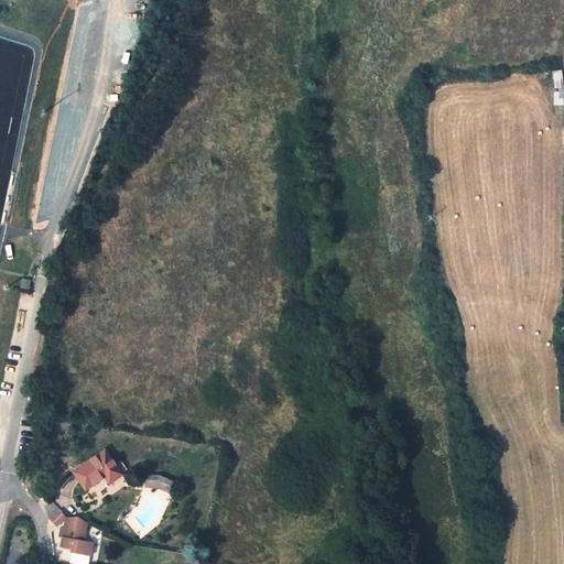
[(563,87),(562,71),(553,72),(553,82),(554,88),(563,87)]
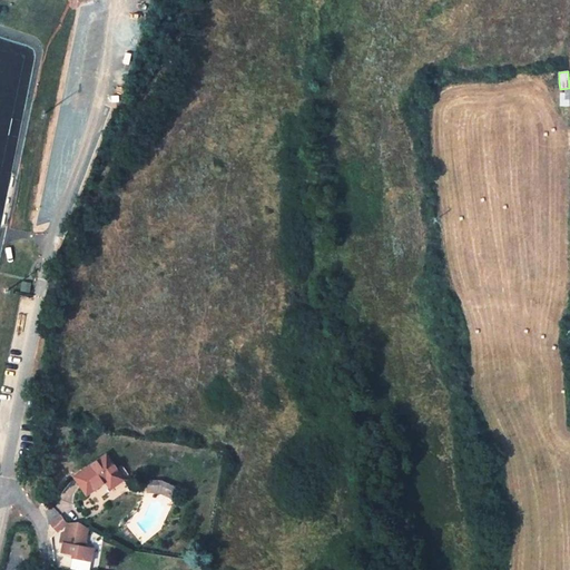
[(569,99),(569,88),(560,89),(560,107),(569,107),(569,100),(569,99)]
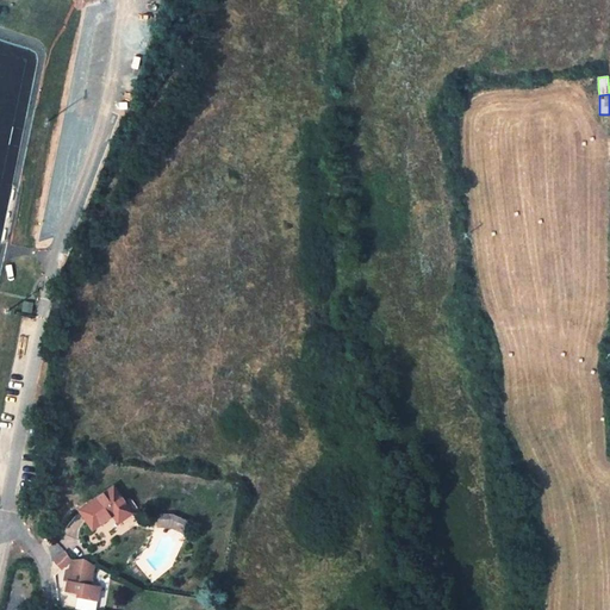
[(118,522),(131,512),(113,486),(80,510),(93,529),(113,515),(118,522)]
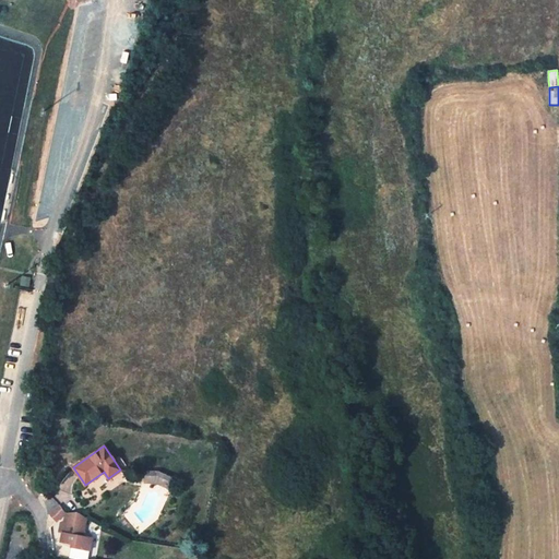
[(158,473),(145,473),(145,482),(156,482),(158,473)]
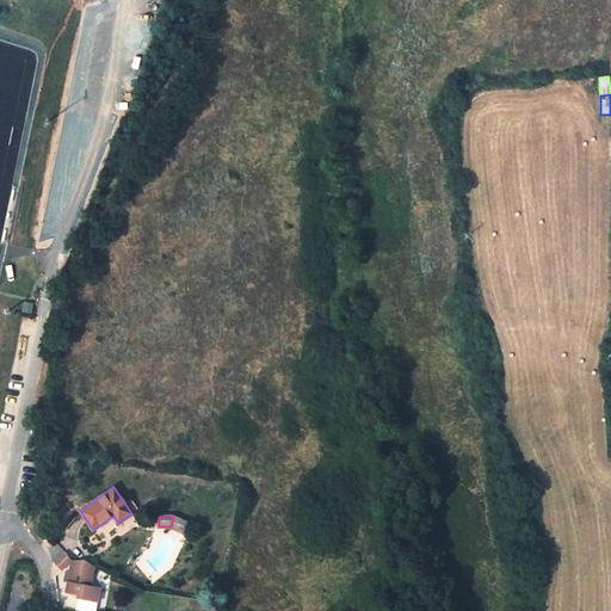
[(186,523),(173,517),(171,526),(173,528),(172,531),(181,536),(184,534),(181,532),(186,523)]
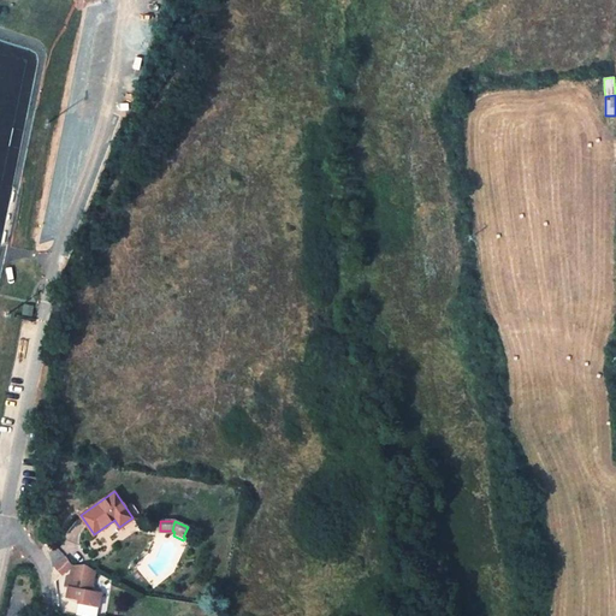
[(67,556),(55,566),(63,574),(70,569),(75,564),(67,556)]
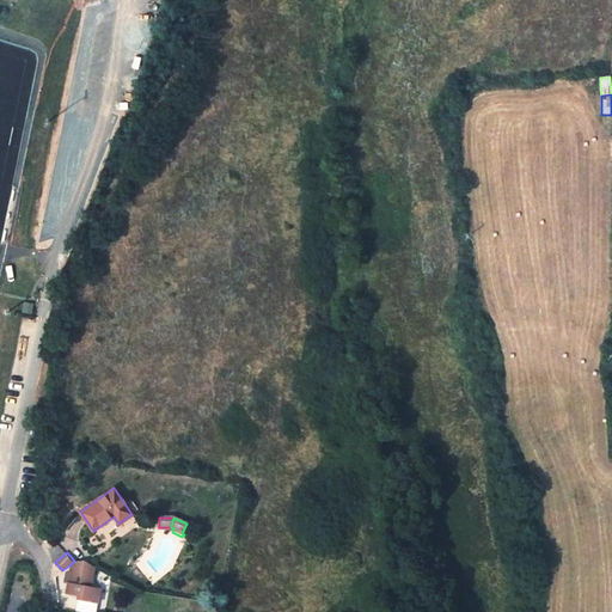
[(86,560),(74,561),(69,565),(68,573),(69,573),(68,583),(66,582),(65,593),(77,595),(77,599),(97,601),(99,588),(95,583),(90,583),(93,563),(86,560)]
